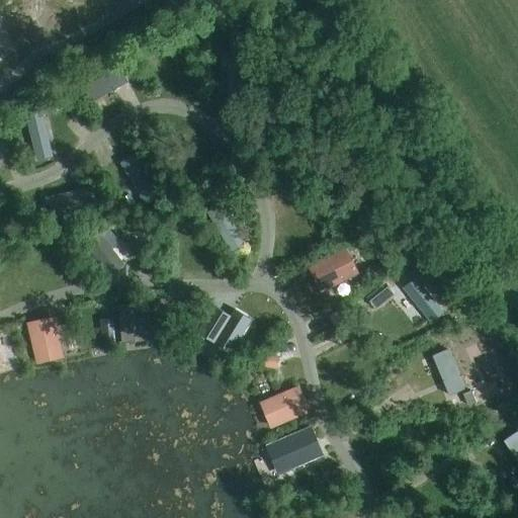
[(119,68),(76,90),(84,104),(126,83),(119,68)]
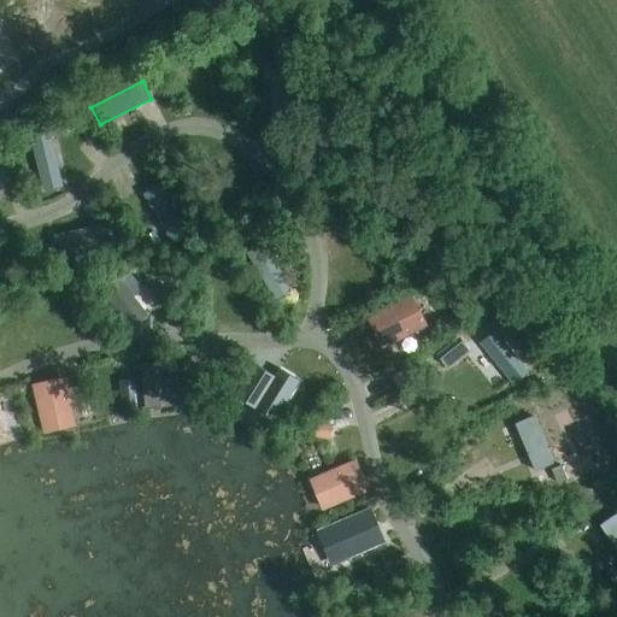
[(48,130),(30,135),(41,182),(60,177),(48,130)]
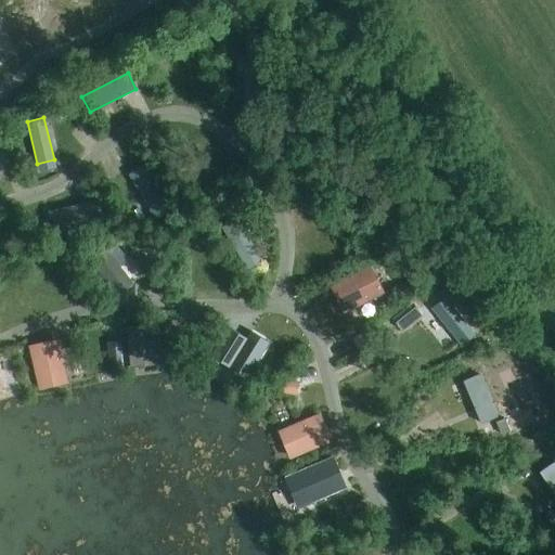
[(2,142),(0,143),(0,170),(15,153),(2,142)]
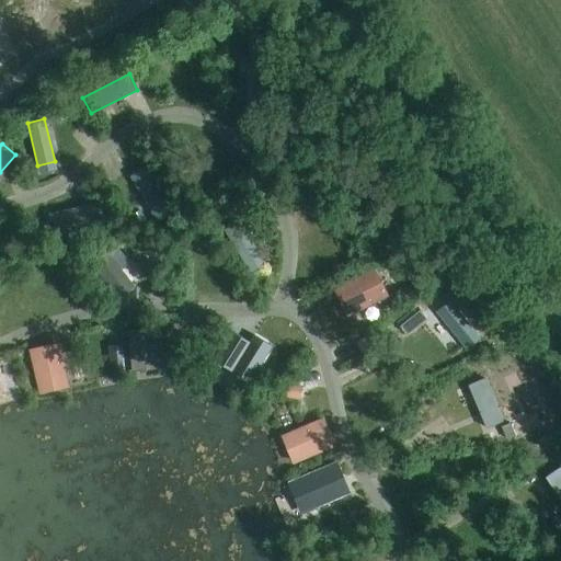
[(150,176),(135,185),(157,222),(172,214),(150,176)]
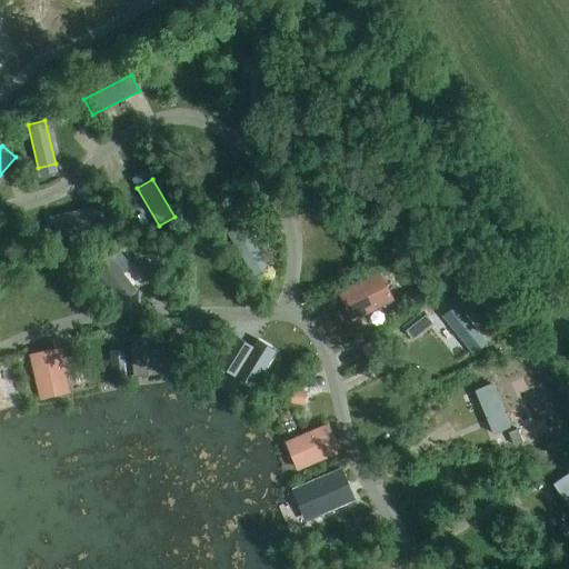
[(241,198),(229,206),(237,218),(249,210),(241,198)]
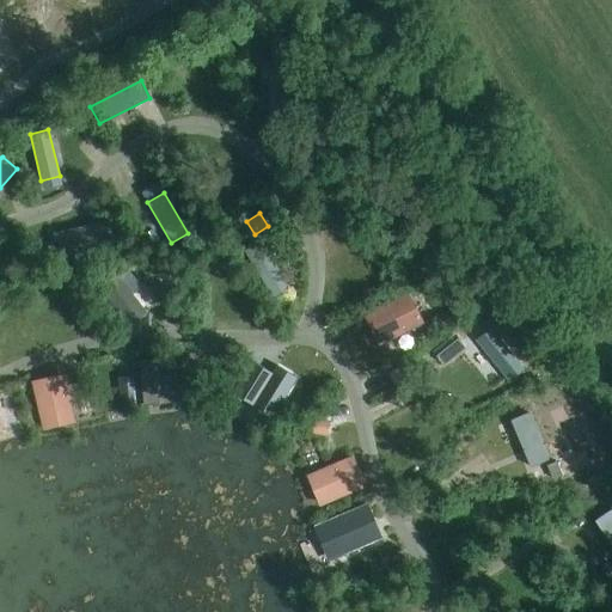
[(110,222),(62,232),(67,251),(114,242),(110,222)]
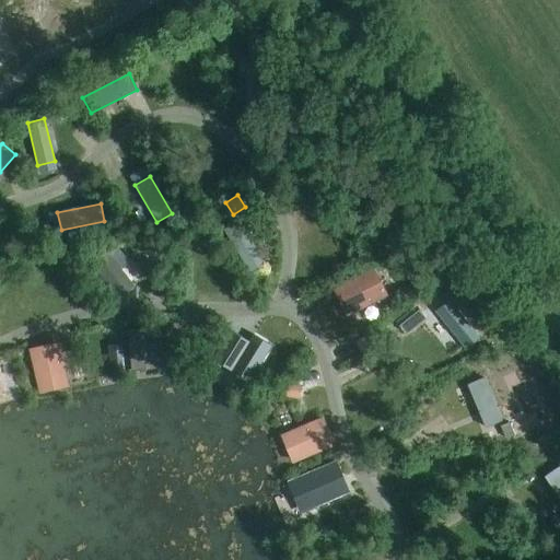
[(266,264),(238,219),(222,229),(249,273),(266,264)]
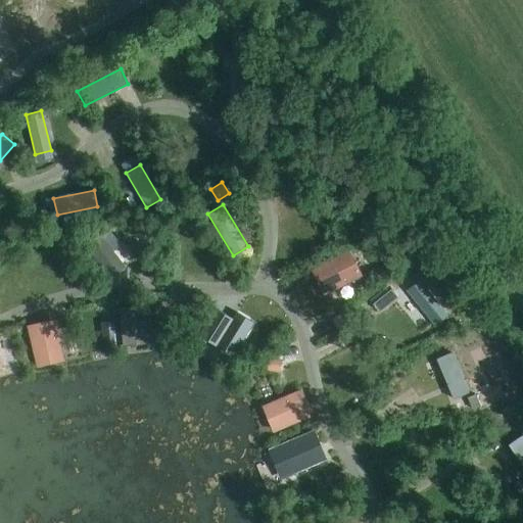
[(139,226),(138,239),(151,240),(152,227),(139,226)]
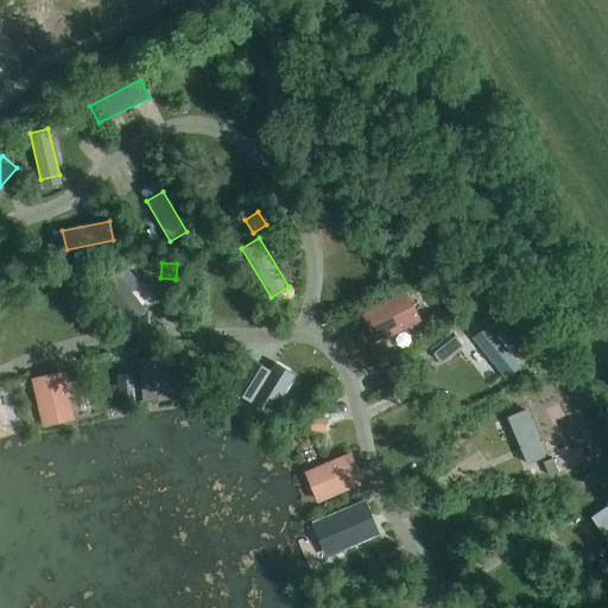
[(145,311),(109,266),(93,279),(127,324),(145,311)]
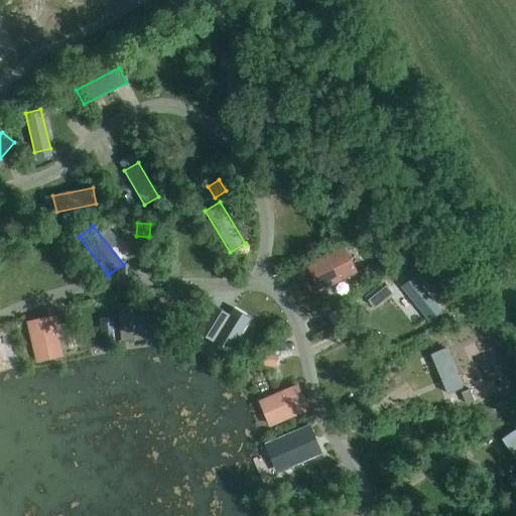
[(357,273),(344,247),(306,266),(319,292),(357,273)]
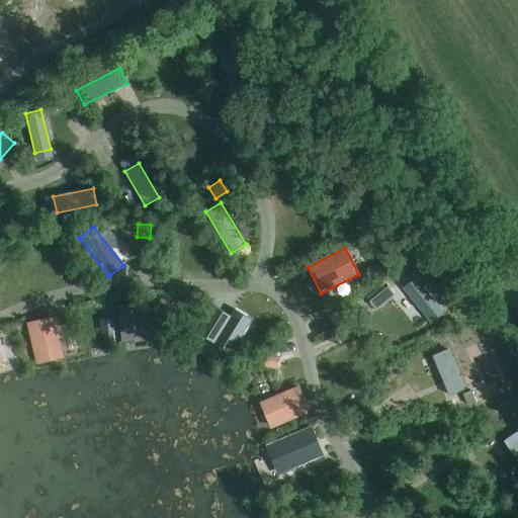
[(403,289),(431,324),(444,314),(416,279),(403,289)]
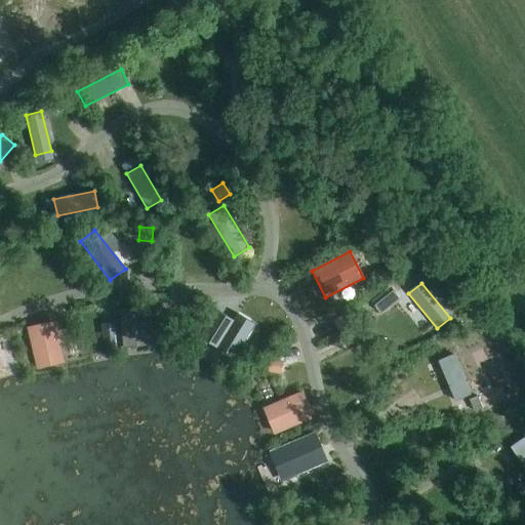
[(150,346),(146,307),(118,311),(123,349),(150,346)]
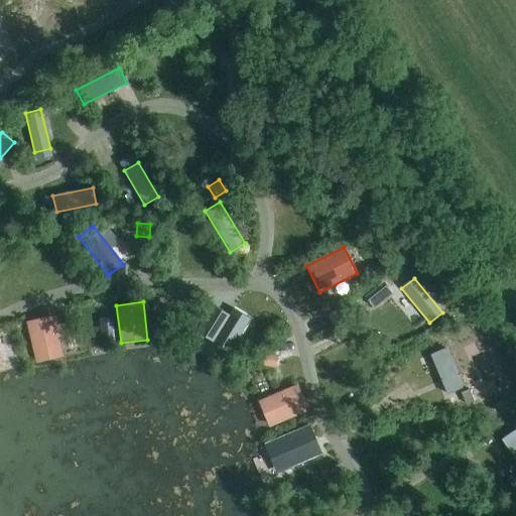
[(345,320),(339,308),(327,314),(333,327),(345,320)]
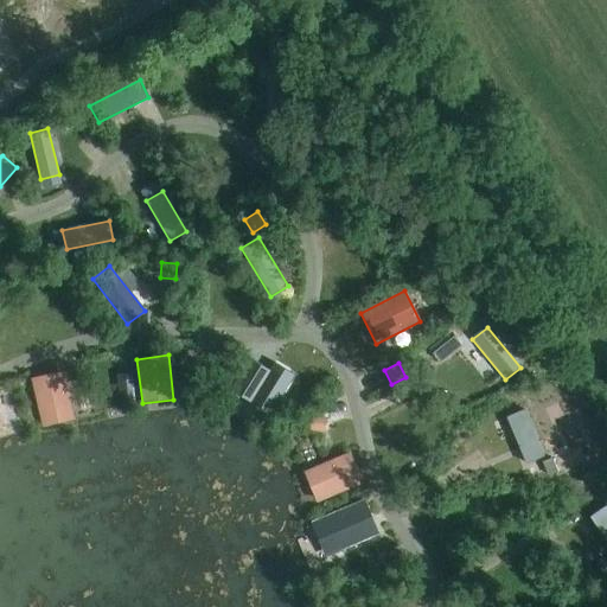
[(260,406),(266,396),(285,407),(300,378),(283,369),(276,379),(257,369),(242,396),(260,406)]
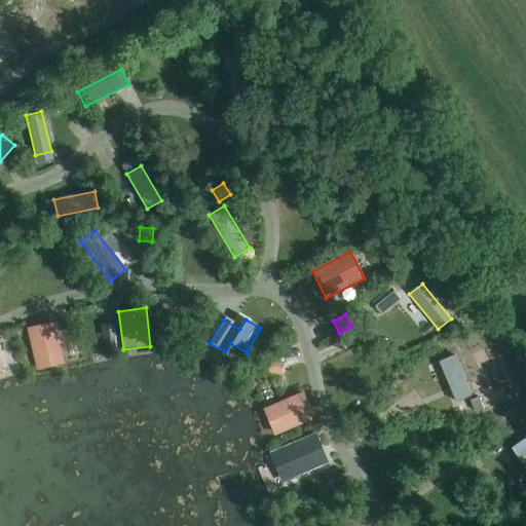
[(65,364),(55,322),(26,328),(36,371),(65,364)]
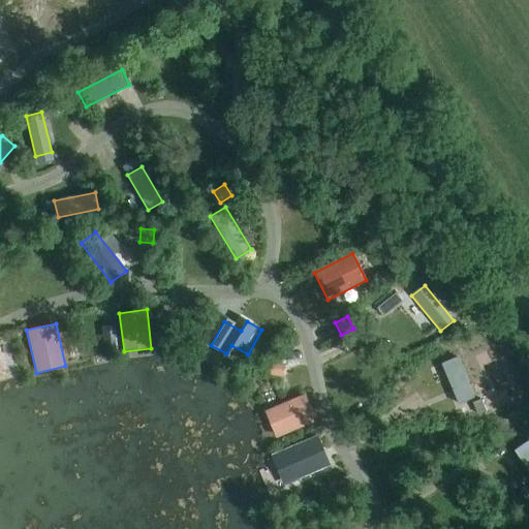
[(115,325),(102,327),(103,340),(116,339),(115,325)]
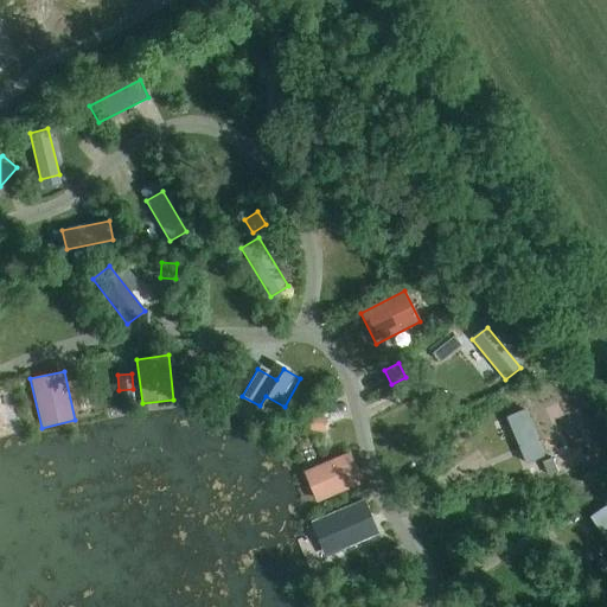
[(208,375),(208,390),(223,390),(223,375),(208,375)]
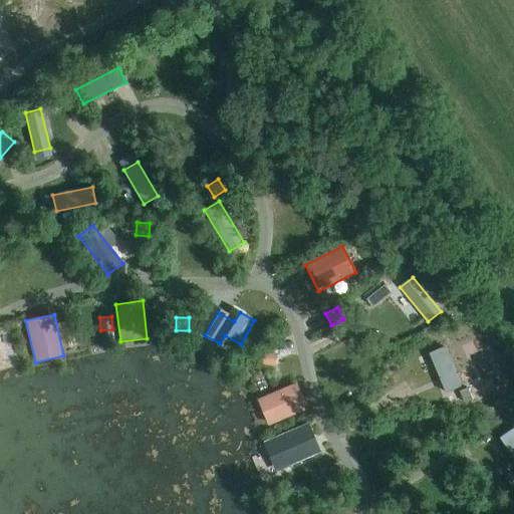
[(448,346),(433,352),(450,393),(465,387),(448,346)]
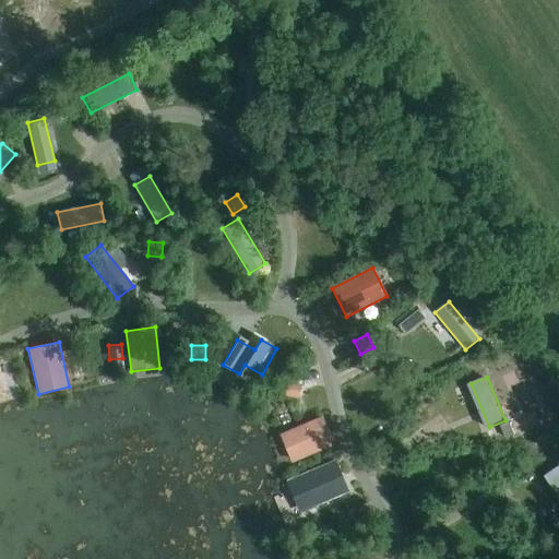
[(287,382),(284,396),(299,400),(302,385),(287,382)]
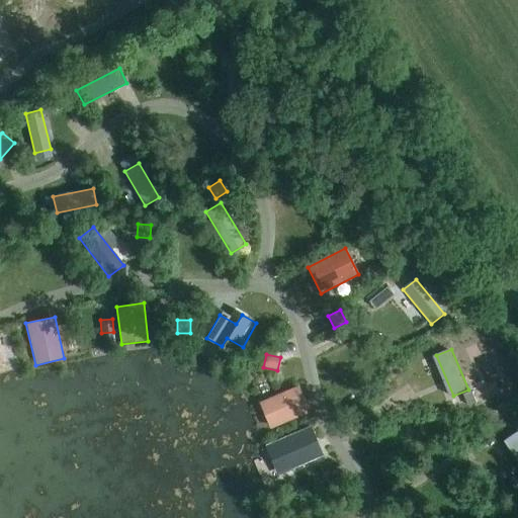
[(310,413),(298,385),(259,403),(270,430),(310,413)]
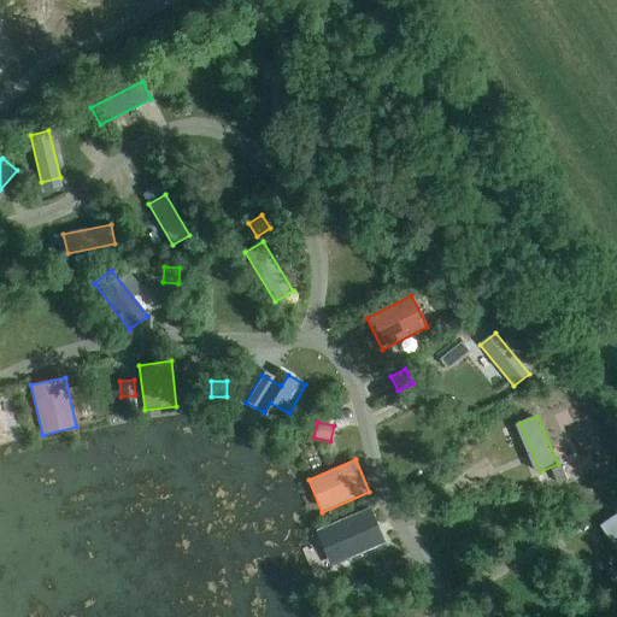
[(383,542),(369,509),(328,526),(344,559),(383,542)]
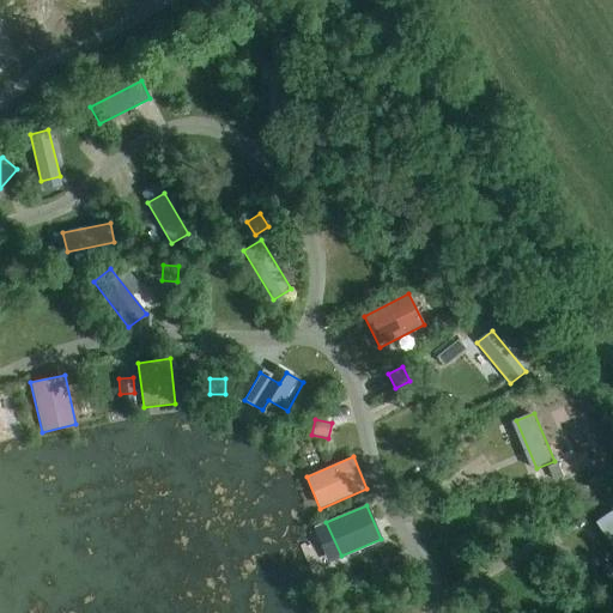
[(612,507),(596,519),(612,542),(612,507)]
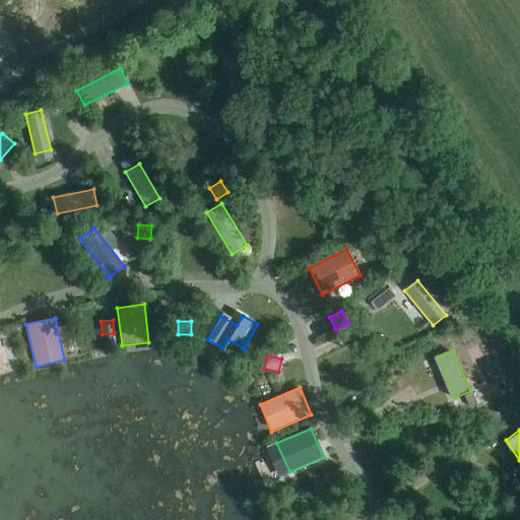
[(327,481),(314,488),(319,499),(332,493),(327,481)]
